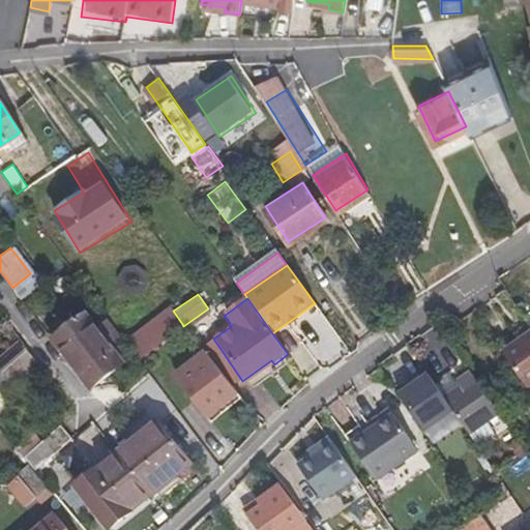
[(137,356),(182,324),(173,311),(170,306),(123,339),(137,356)]
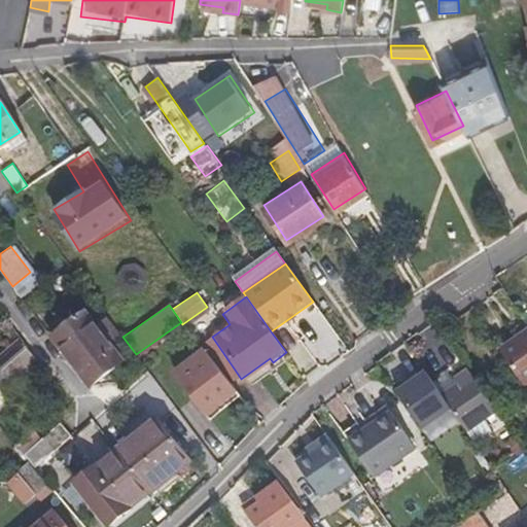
[(79,311),(50,335),(86,378),(115,354),(110,347),(91,324),(79,311)]
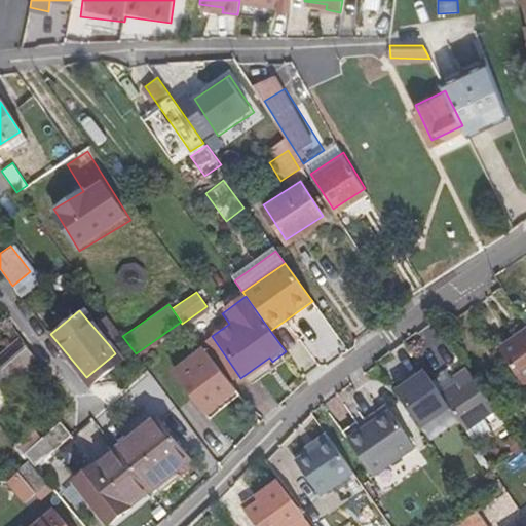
[(110,346),(121,337),(102,314),(90,324),(110,346)]
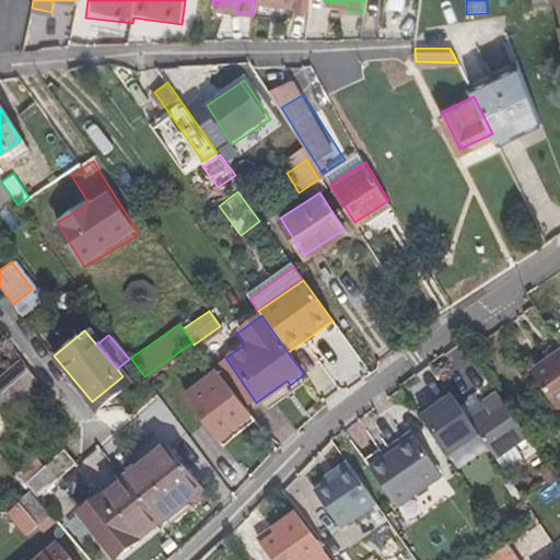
[(559,343),(529,366),(559,408),(559,343)]
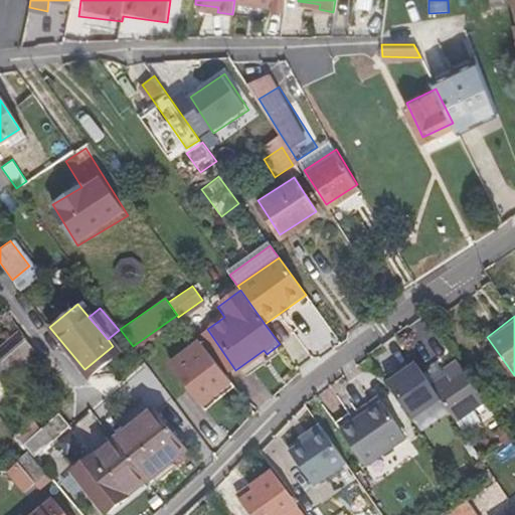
[(197,343),(201,350),(222,379),(235,370),(207,329),(194,339),(197,343)]
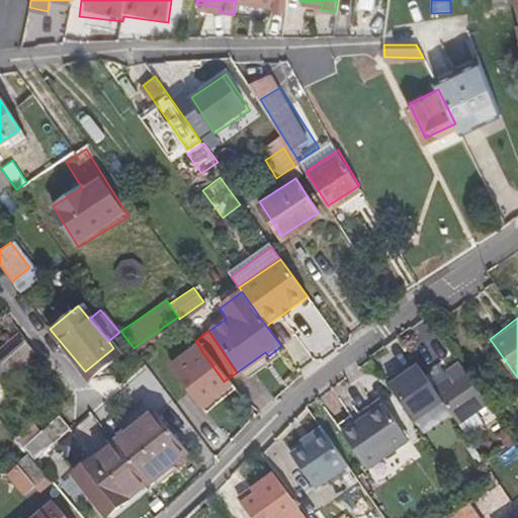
[(0,384),(1,385),(36,354),(25,340),(0,359),(0,384)]
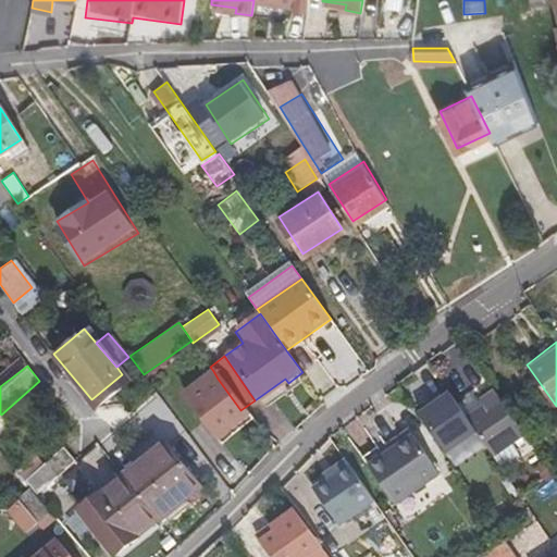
[(220,440),(247,420),(240,410),(218,379),(213,371),(185,391),(190,397),(220,440)]
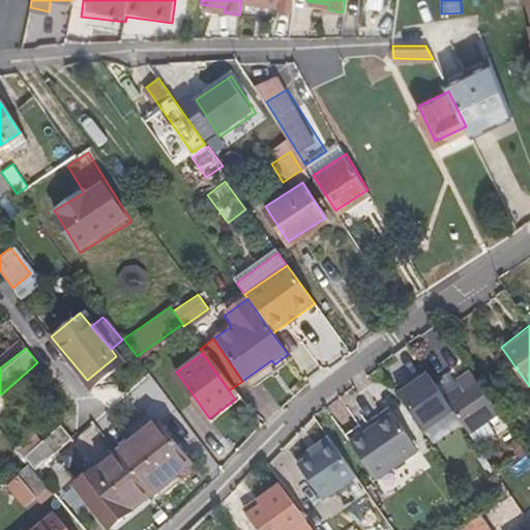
[(242,381),(246,384),(274,364),(271,360),(242,381)]
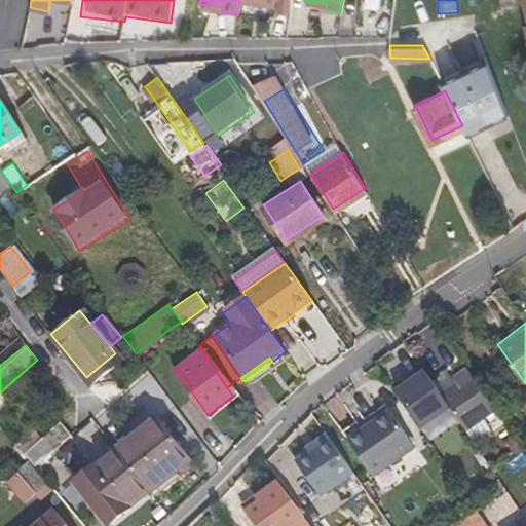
[(397,387),(425,435),(457,415),(468,434),(500,414),(468,363),(436,382),(427,369),(397,387)]
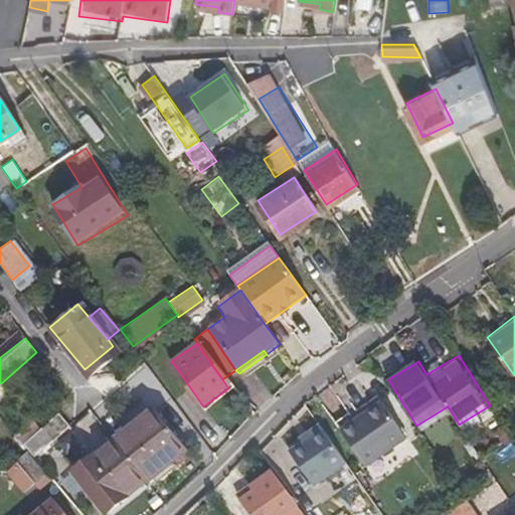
[(29,418),(1,383),(0,382),(0,418),(1,418),(13,433),(29,418)]
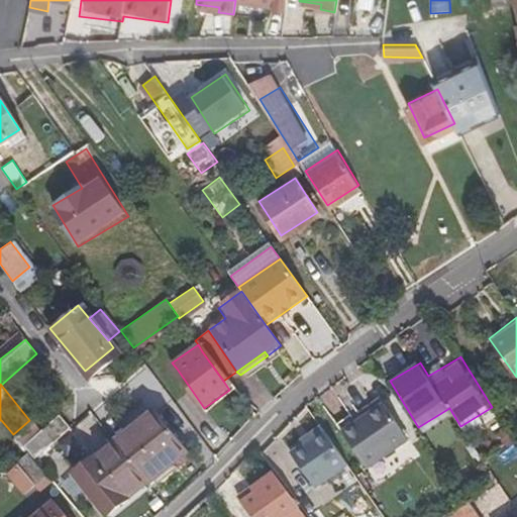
[(341,433),(366,469),(407,440),(383,405),(341,433)]
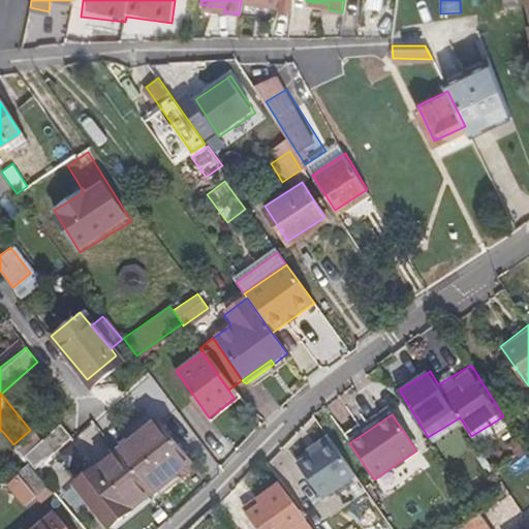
[(118,454),(149,492),(149,493),(189,461),(156,418),(116,452),(118,454)]
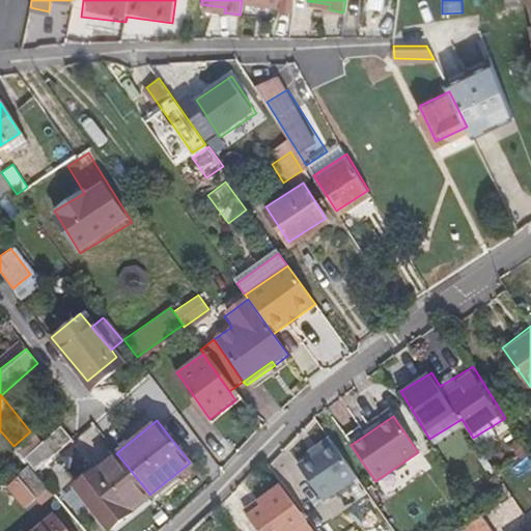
[(57,423),(21,455),(31,468),(68,437),(57,423)]
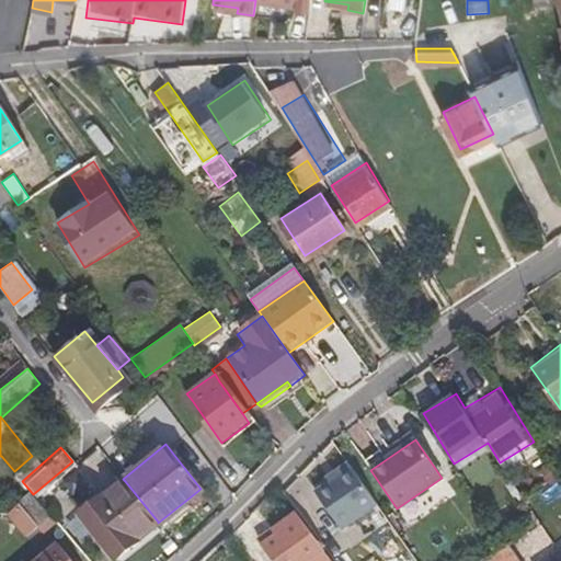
[(0,462),(10,474),(14,471),(1,456),(0,456),(0,462)]
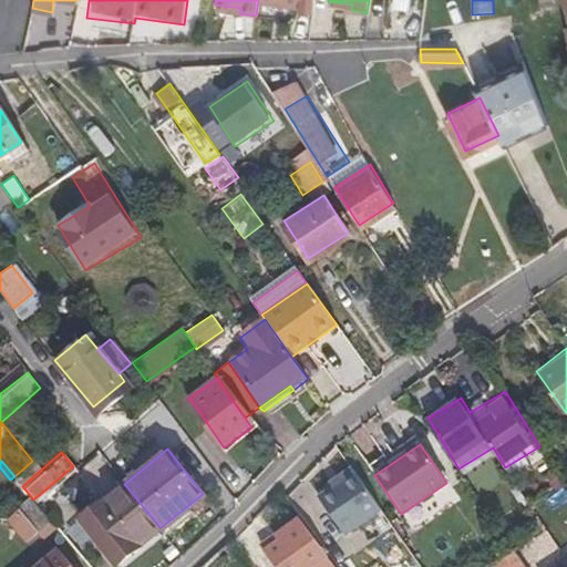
[(318,487),(344,535),(384,513),(357,465),(318,487)]
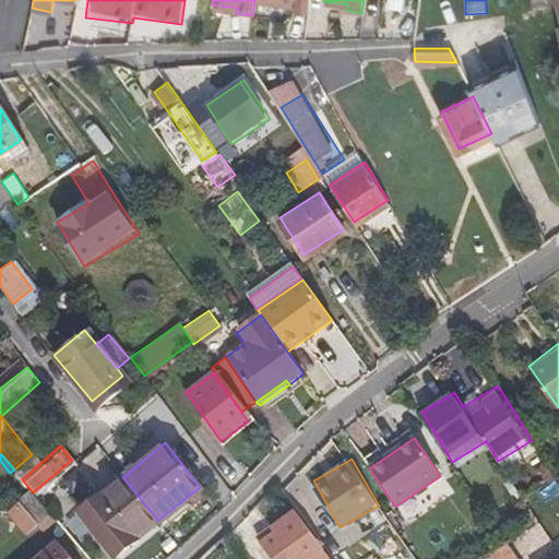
[(134,538),(157,520),(125,479),(104,497),(100,494),(78,511),(115,557),(135,540),(134,538)]
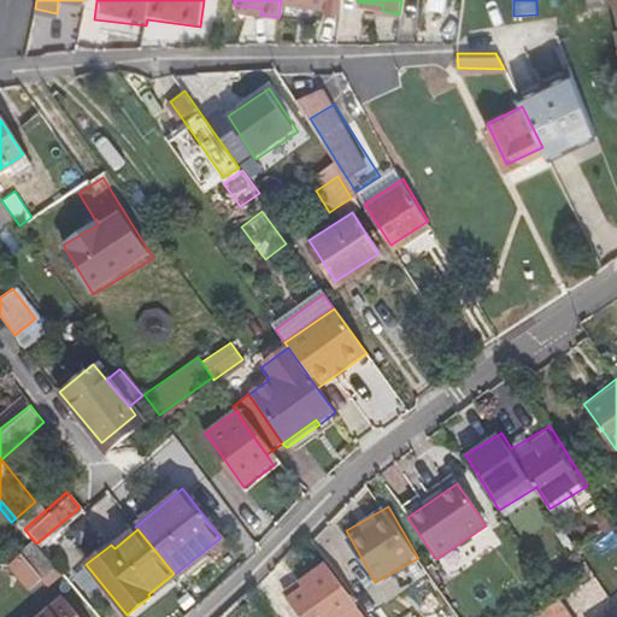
[(16,552),(36,579),(51,568),(29,541),(16,552)]
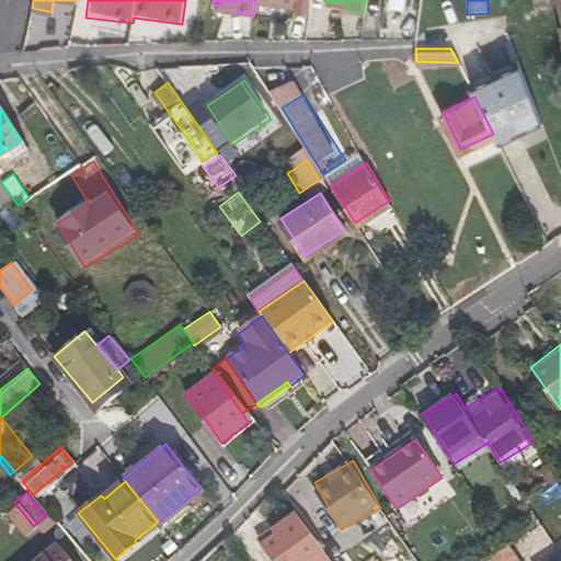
[(305,560),(320,550),(321,549),(293,512),(277,524),(281,529),(260,546),(271,560),(305,560)]
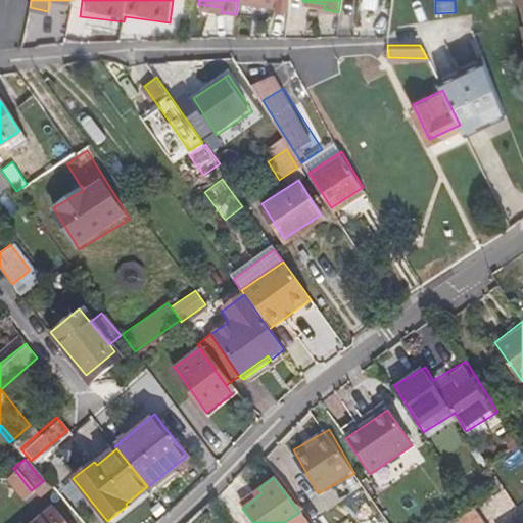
[(239,505),(242,509),(262,493),(258,488),(239,505)]
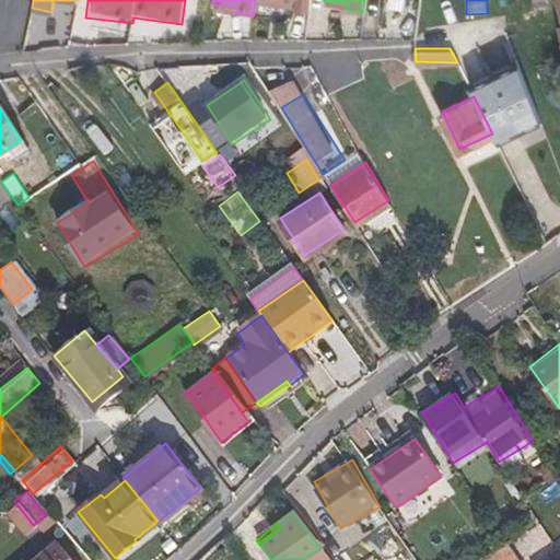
[(517,559),(509,547),(499,553),(503,559),(517,559)]
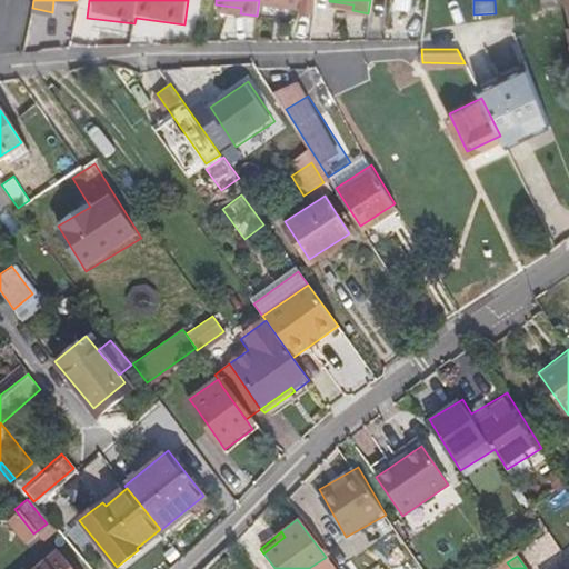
[(52,568),(41,557),(27,568),(52,568)]
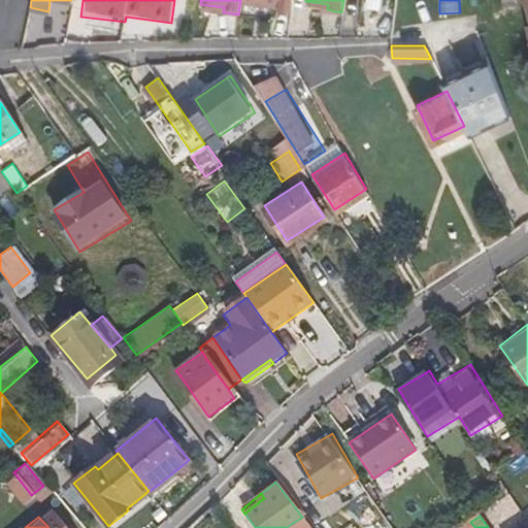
[(308,527),(301,518),(287,527),(308,527)]
